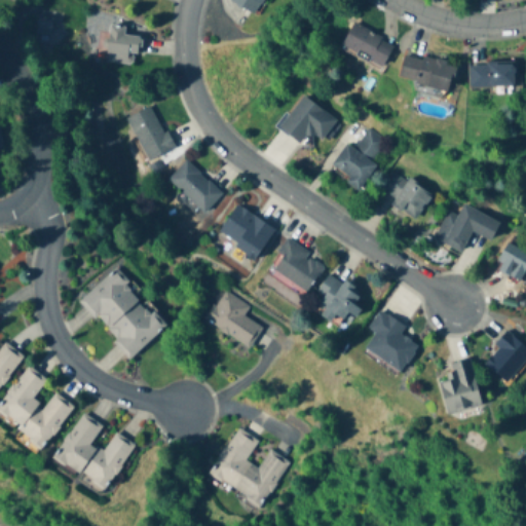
[(255,15),(263,0),(230,0),(229,2),(255,15)]
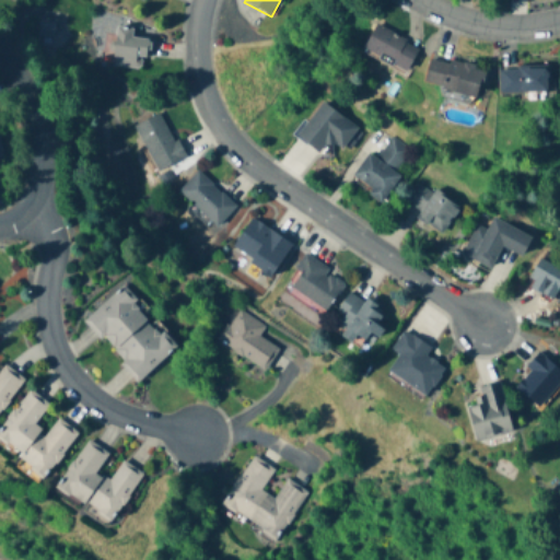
[(133,28),(116,27),(114,67),(147,69),(150,39),(132,38),(133,28)]
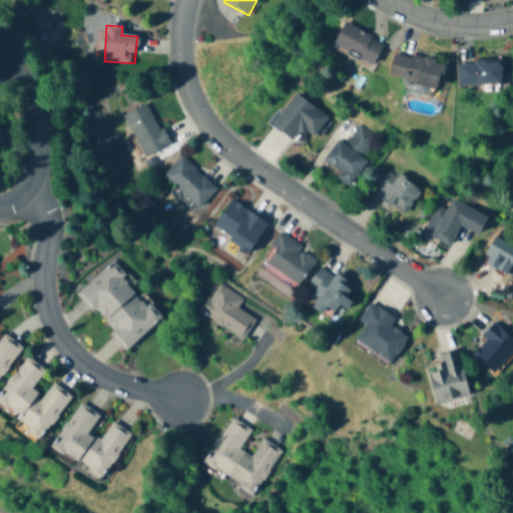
[(384,42),(344,25),(334,48),(375,65),(384,42)]
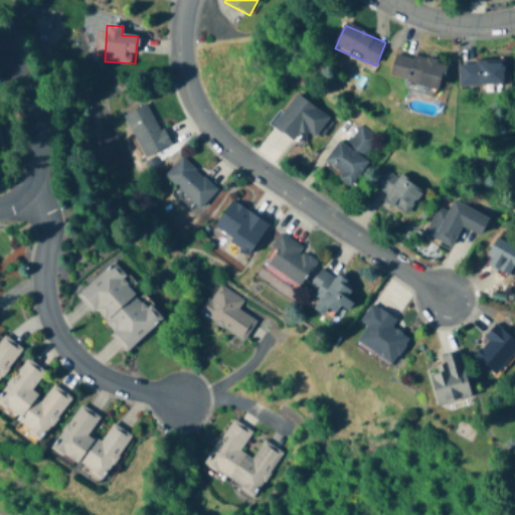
[(442,91),(448,64),(396,52),(390,79),(442,91)]
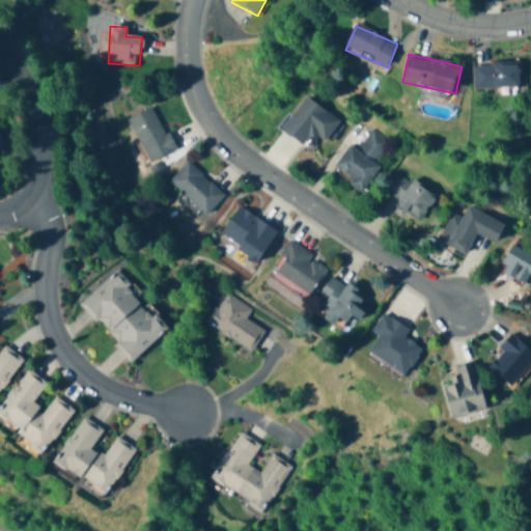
[(474,66),(474,93),(526,92),(525,65),(474,66)]
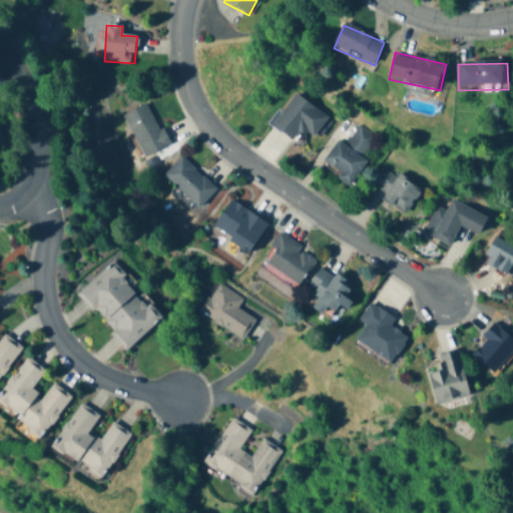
[(271,125),(294,142),(302,130),(313,138),(328,117),(293,93),(271,125)]
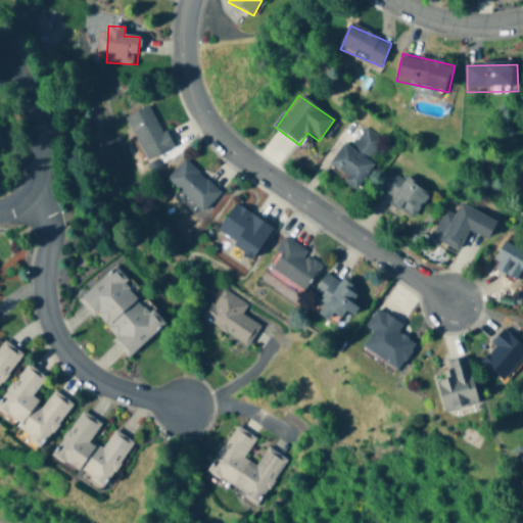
[(126,117),(148,160),(173,148),(151,105),(126,117)]
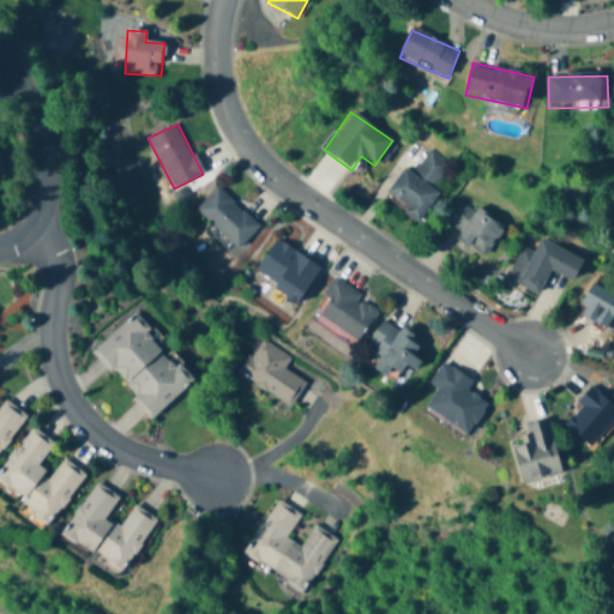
[(404,169),(384,199),(420,223),(439,193),(434,191),(450,166),(428,151),(413,175),(404,169)]
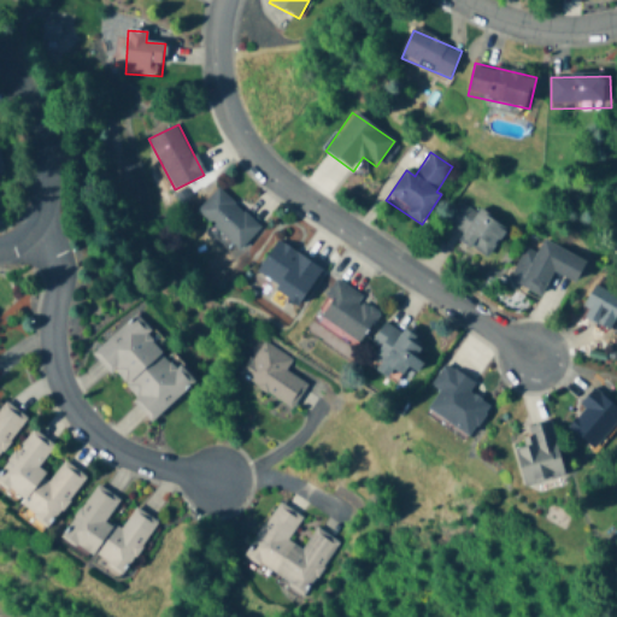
[(260,229),(218,188),(197,210),(238,252),(260,229)]
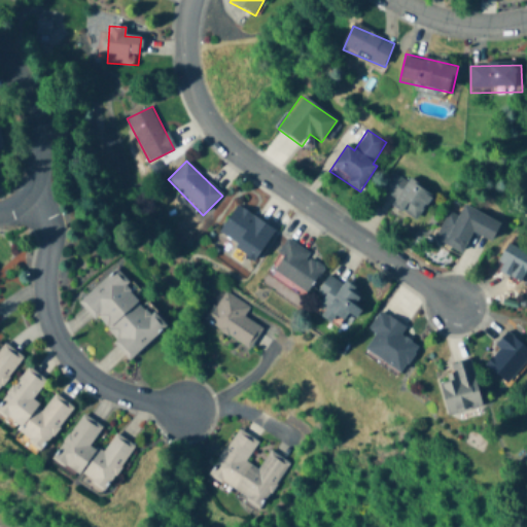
[(391,173),(381,191),(395,200),(391,208),(417,221),(431,194),(391,173)]
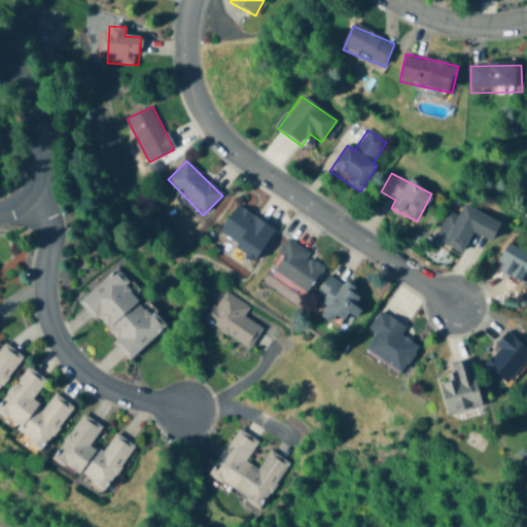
[(501,223),(463,206),(458,217),(449,212),(434,242),(461,255),(472,233),(492,242),(501,223)]
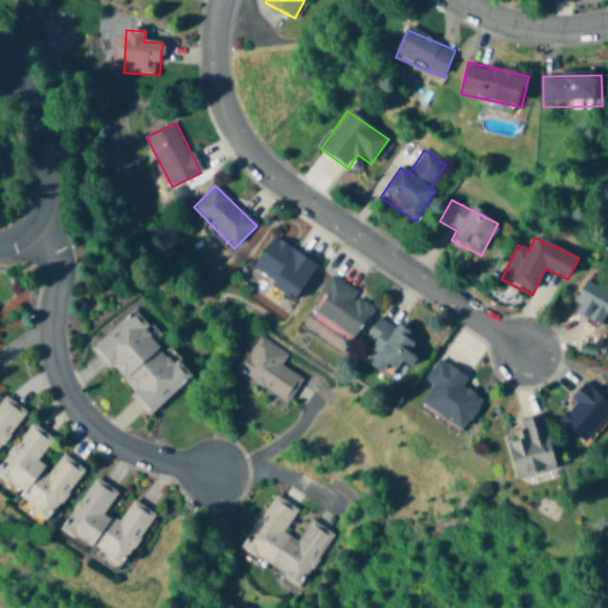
[(318,266),(273,239),(252,273),(296,302),(318,266)]
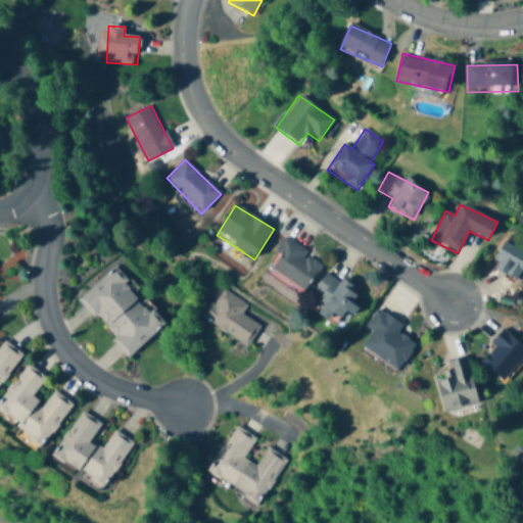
[(323,263),(285,239),(267,268),(305,292),(323,263)]
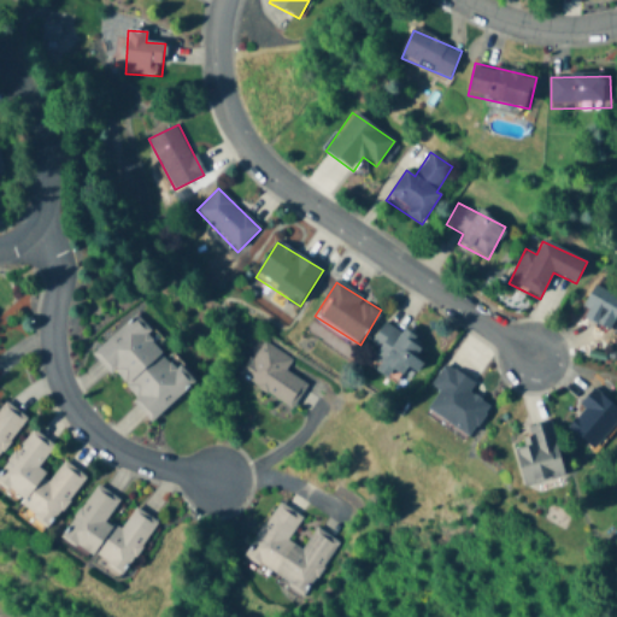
[(609,333),(616,319),(616,298),(598,285),(580,312),(609,333)]
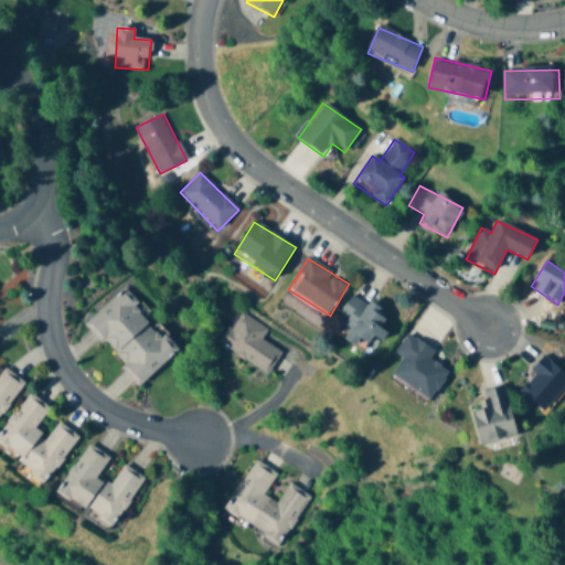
[(138,386),(178,353),(125,289),(85,323),(138,386)]
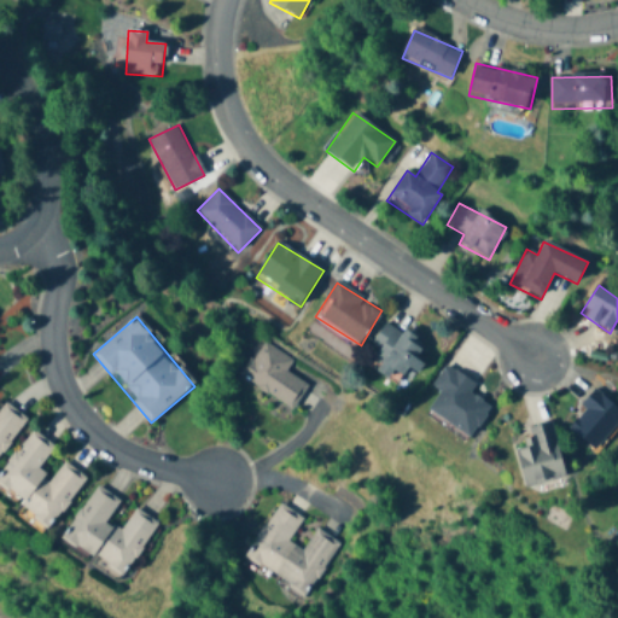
[(413,384),(424,363),(418,361),(426,345),(385,324),(368,356),(384,363),(382,367),(413,384)]
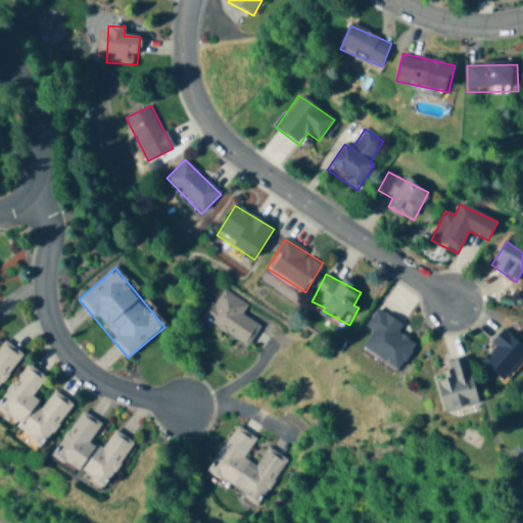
[(241,315),(247,305),(222,289),(203,319),(247,347),(260,327),(241,315)]
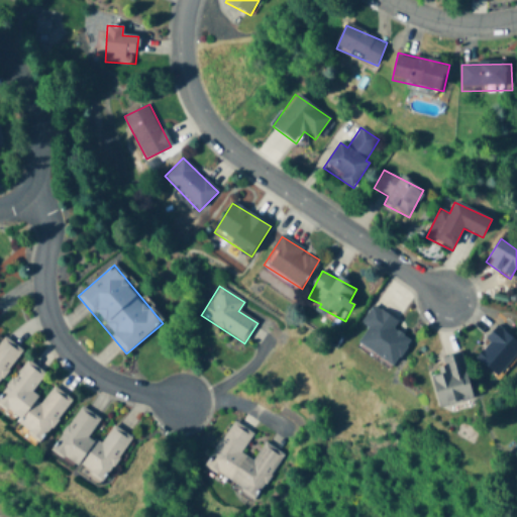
[(358,343),(393,367),(411,340),(393,328),(397,321),(374,306),(362,323),(369,328),(358,343)]
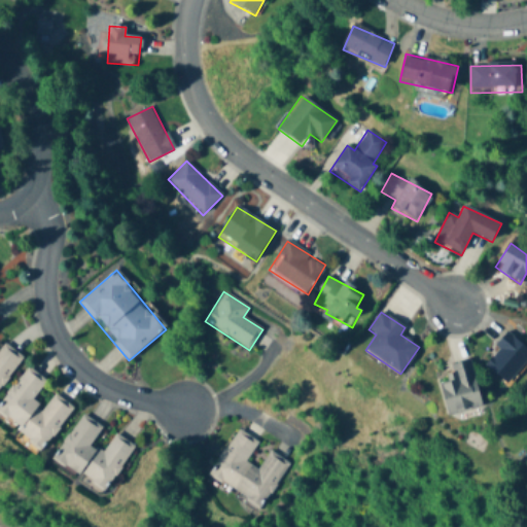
[(484,362),(508,385),(526,364),(526,348),(510,334),(484,362)]
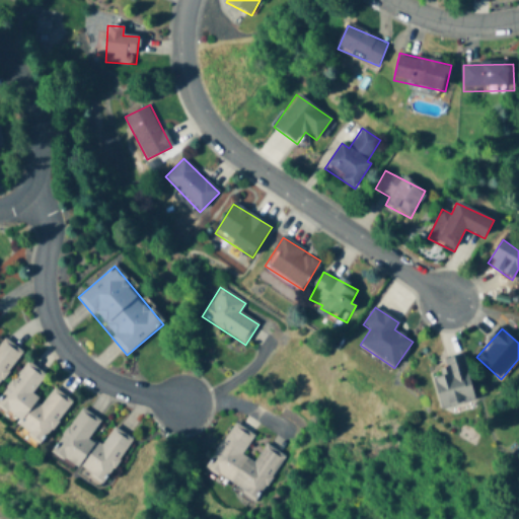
[(0,382),(22,351),(4,338),(0,343),(0,382)]
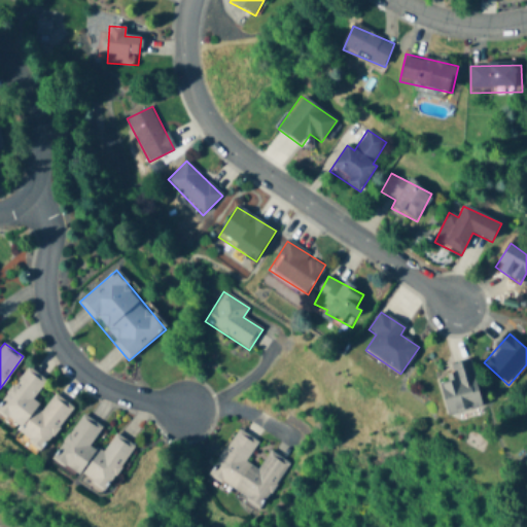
[(483,408),(472,359),(449,364),(452,381),(443,383),(449,415),(483,408)]
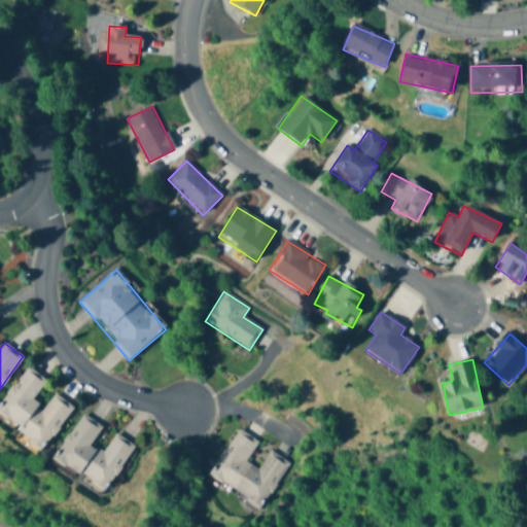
[(0,416),(44,449),(74,407),(56,393),(44,409),(32,400),(47,380),(28,366),(0,403),(0,416)]
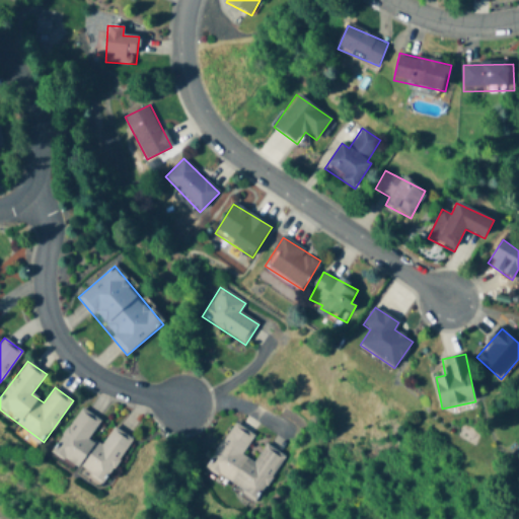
[(101,446),(90,439),(101,420),(81,408),(54,452),(105,484),(133,439),(114,427),(101,446)]
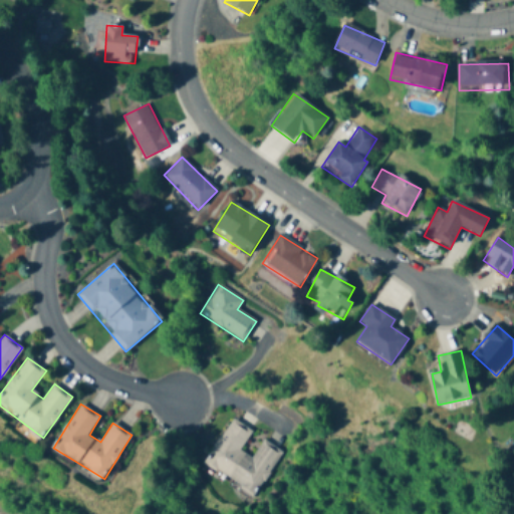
[(254,495),(282,452),(263,439),(251,458),(239,451),(252,431),(232,418),(203,463),(254,495)]
